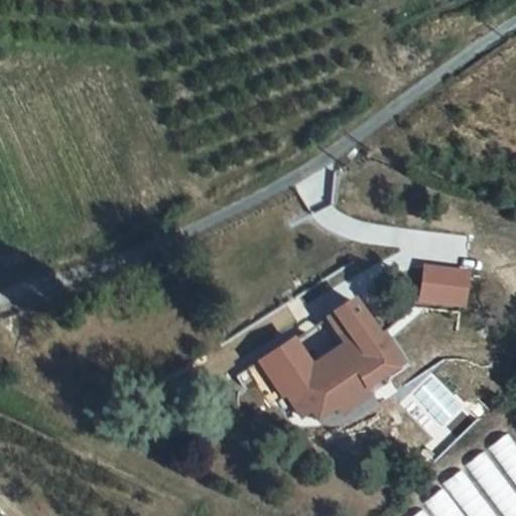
[(424,262),(420,300),(465,305),(469,267),(424,262)]
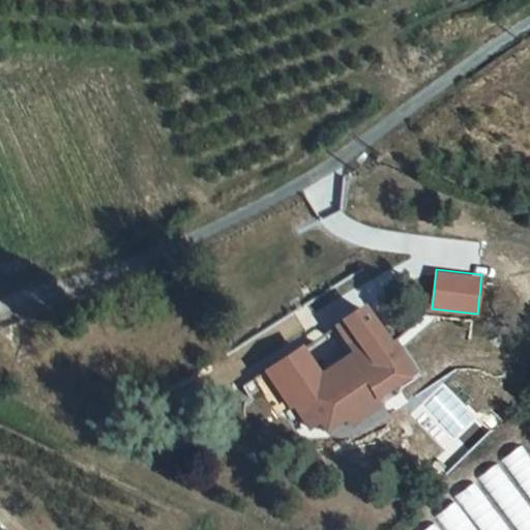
[(301,421),(308,433),(320,425),(326,435),(346,421),(344,418),(372,400),(374,403),(411,379),(396,357),(391,361),(386,354),(388,353),(357,318),(337,330),(357,349),(346,359),(351,366),(325,387),(301,355),(268,375),(291,407),(300,419),(301,421)]
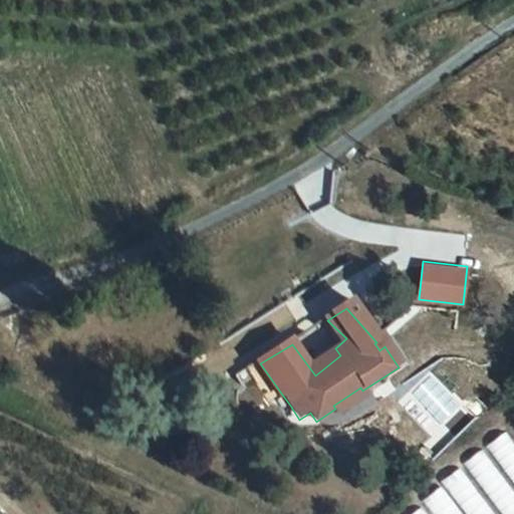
[(360,388),(333,406),(335,409),(340,417),(367,399),(362,391),(360,388)]
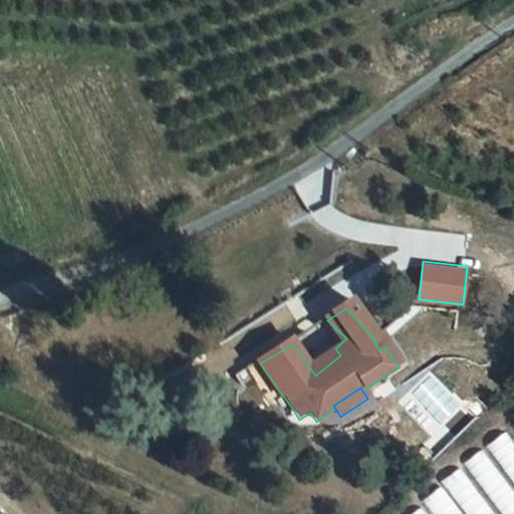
[(513,442),(507,433),(487,448),(513,484),(513,442)]
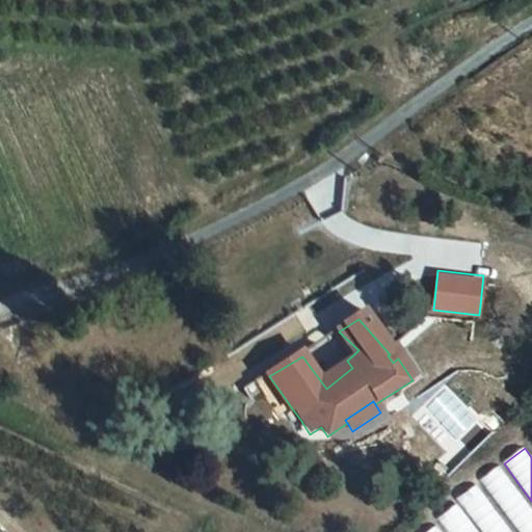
[(531,531),(531,510),(499,467),(479,481),(517,531),(531,531)]
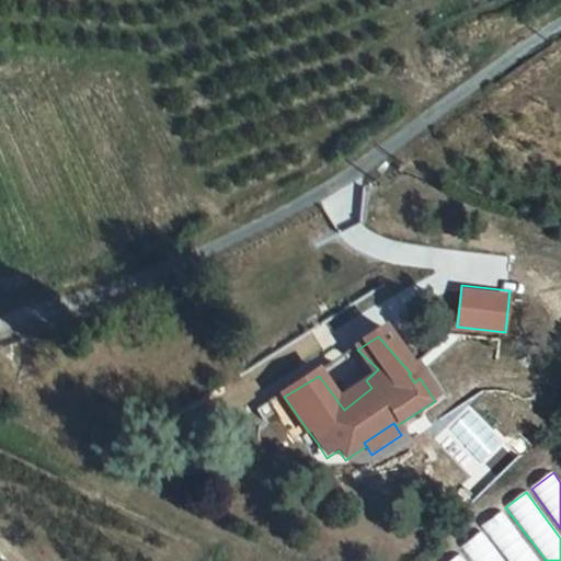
[(542,560),(503,508),(481,525),(507,560),(542,560)]
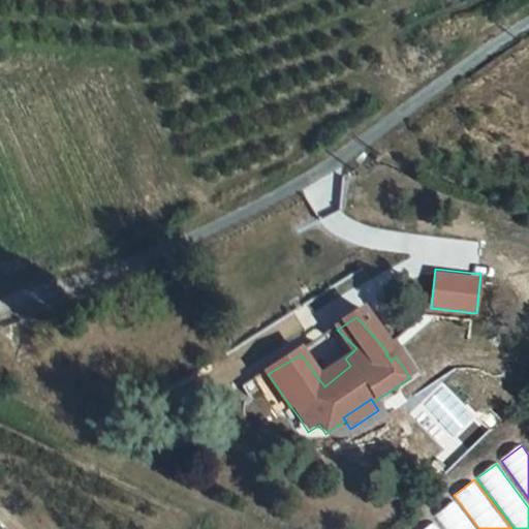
[(474,528),(454,502),(435,517),(443,528),(474,528)]
